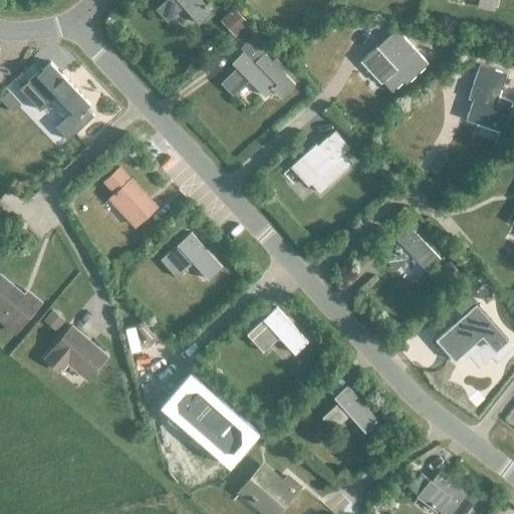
[(200,23),(213,12),(202,0),(164,0),(156,8),(168,21),(185,6),(200,23)]
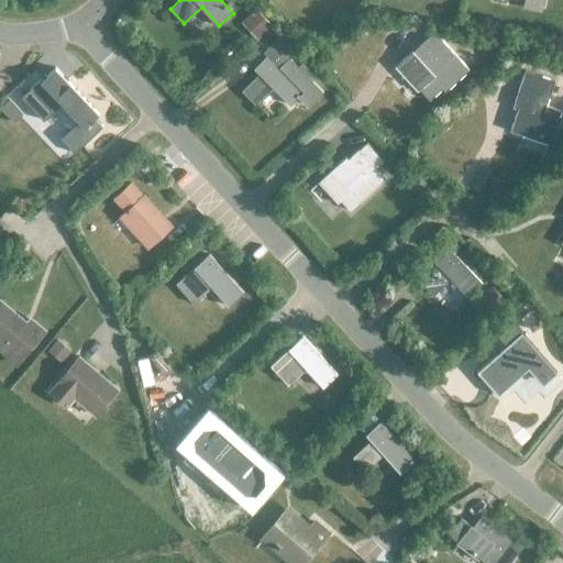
[(419,91),(420,89),(430,100),(443,88),(445,91),(470,69),(434,31),(412,52),(412,51),(396,66),(419,91)]
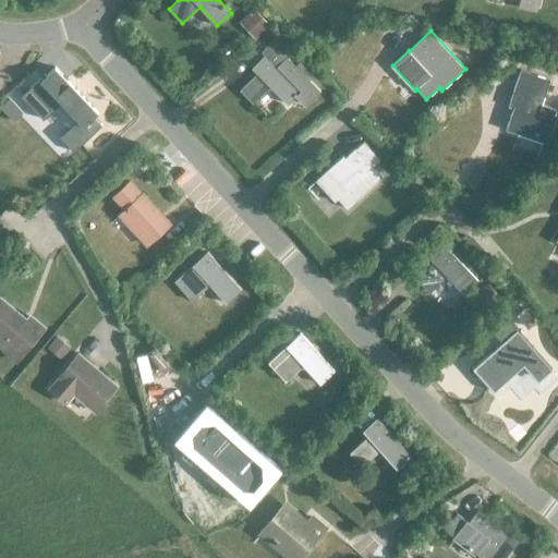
[(263,50),(266,53),(257,62),(263,68),(241,89),(254,102),(271,85),(289,104),(298,95),(306,105),(318,93),(307,81),(312,76),(299,63),(294,68),(284,59),(290,55),(275,39),(263,50)]
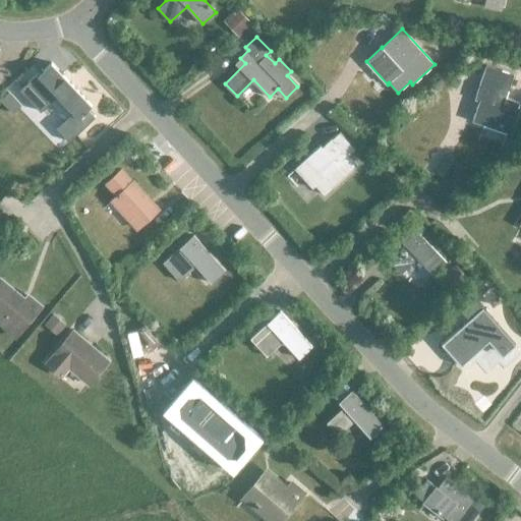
[(42,68),(19,90),(41,111),(58,95),(73,112),(56,128),(69,141),(96,116),(88,109),(92,105),(51,62),(43,70),(42,68)]
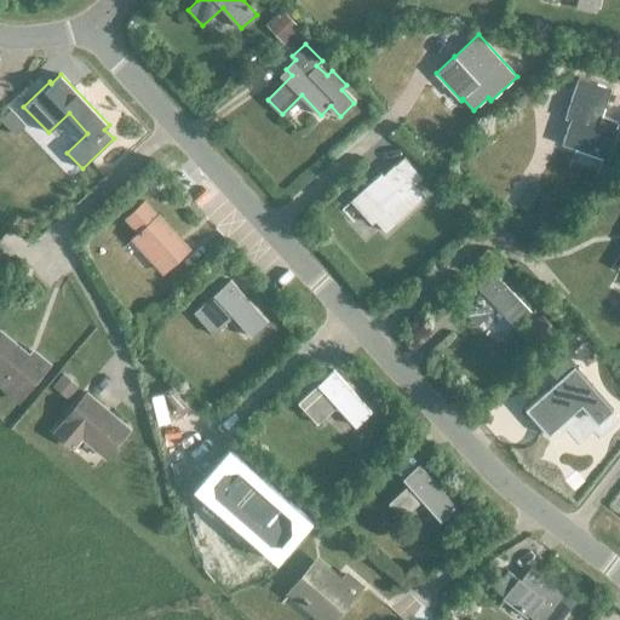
[(606,158),(619,121),(603,115),(613,89),(580,76),(568,110),(574,113),(563,143),(606,158)]
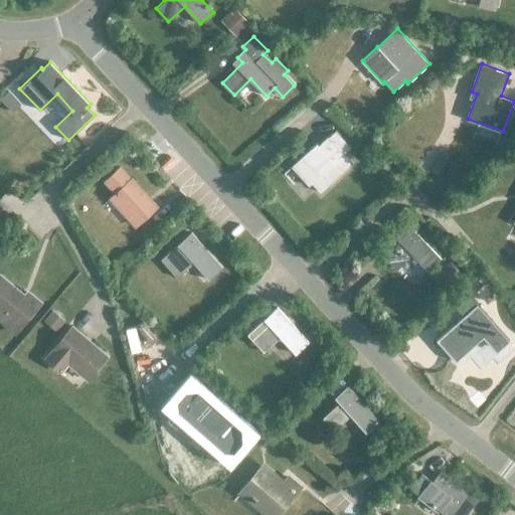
[(8,92),(0,99),(13,112),(20,105),(8,92)]
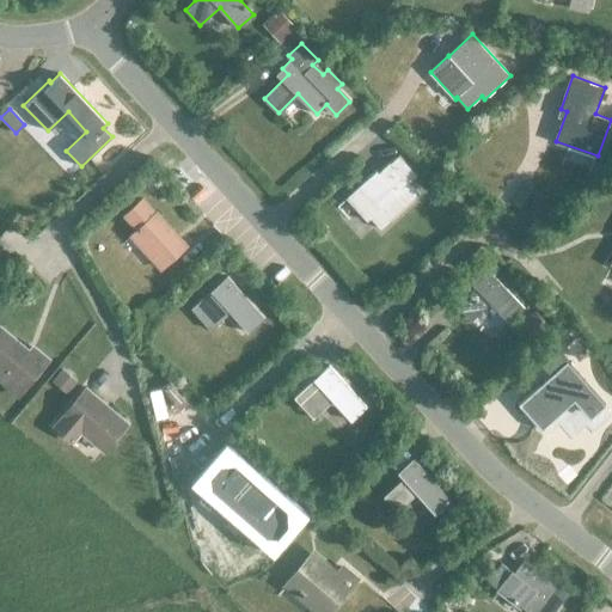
[(360,184),(350,194),(383,230),(392,220),(420,195),(410,183),(418,176),(399,155),(391,163),(380,172),(378,170),(360,184)]
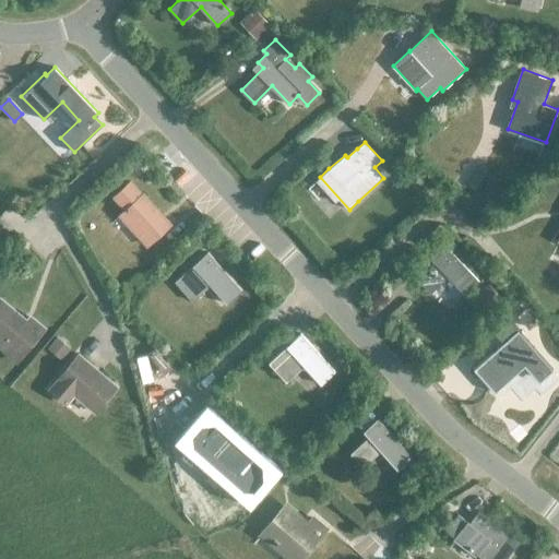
[(142,194),(130,181),(115,195),(127,209),(120,214),(147,245),(170,224),(143,194),(142,194)]
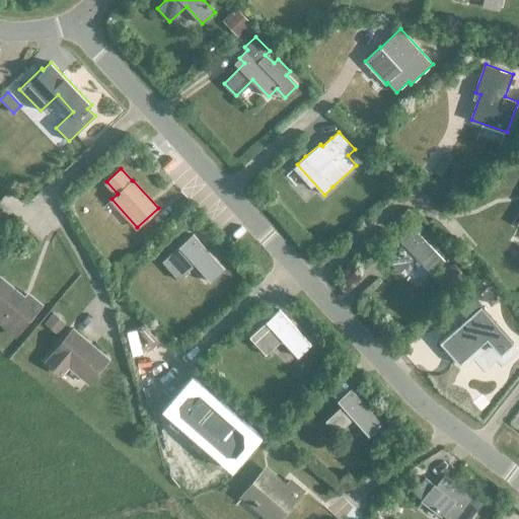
[(432,273),(445,261),(413,226),(404,234),(409,239),(388,258),(400,272),(417,256),(432,273)]
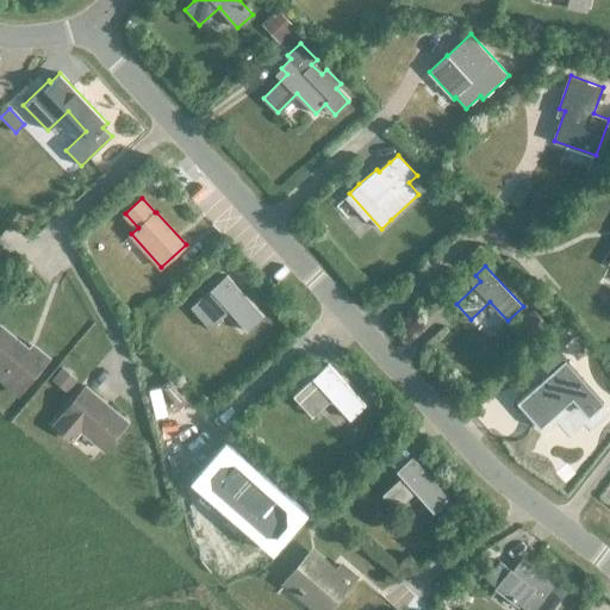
[(191,306),(195,312),(210,328),(230,311),(248,331),(263,317),(226,275),(191,306)]
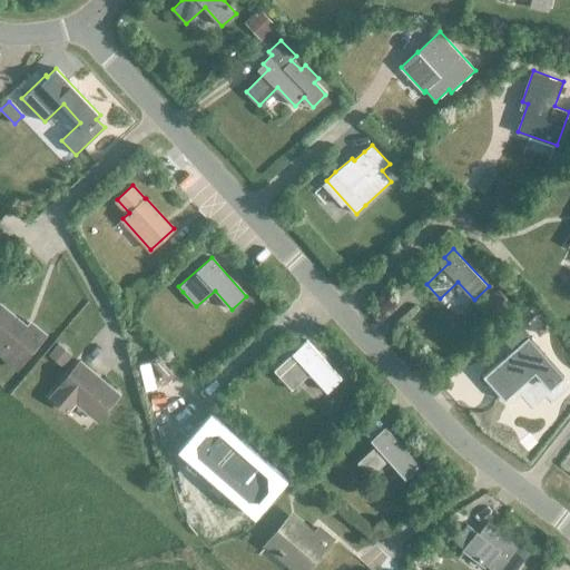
[(30,330),(0,304),(0,303),(0,351),(1,352),(0,352),(0,353),(17,369),(46,334),(33,325),(30,330)]
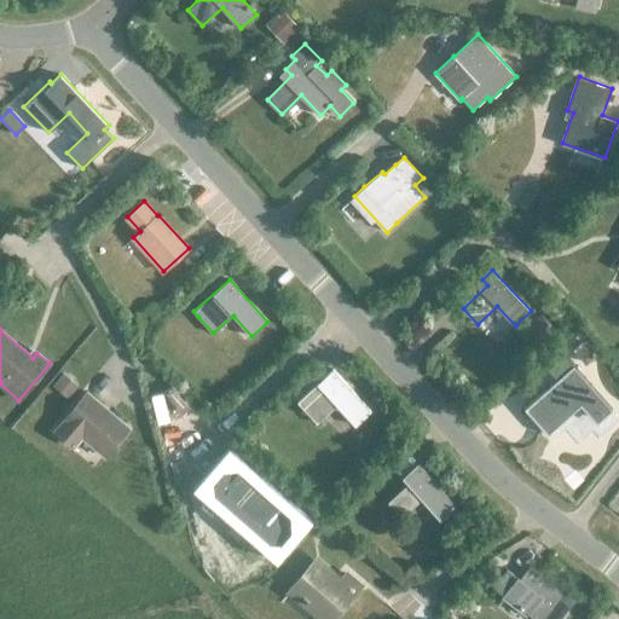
[(570,387),(532,421),(545,435),(556,447),(590,416),(605,432),(618,417),(618,416),(583,377),(586,374),(577,363),(561,377),(570,387)]
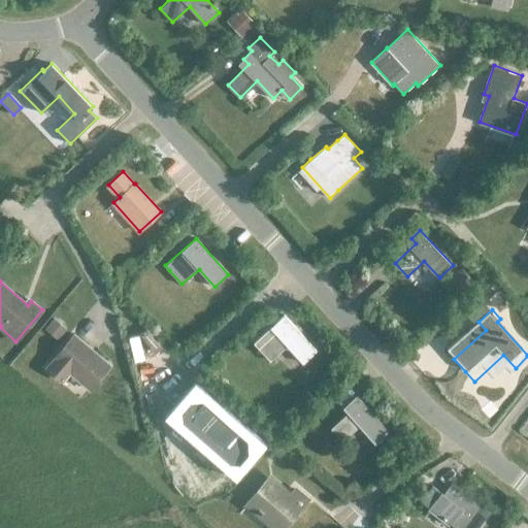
[(303,362),(317,350),(284,315),(275,322),(281,328),(259,348),(271,361),(288,345),(303,362)]
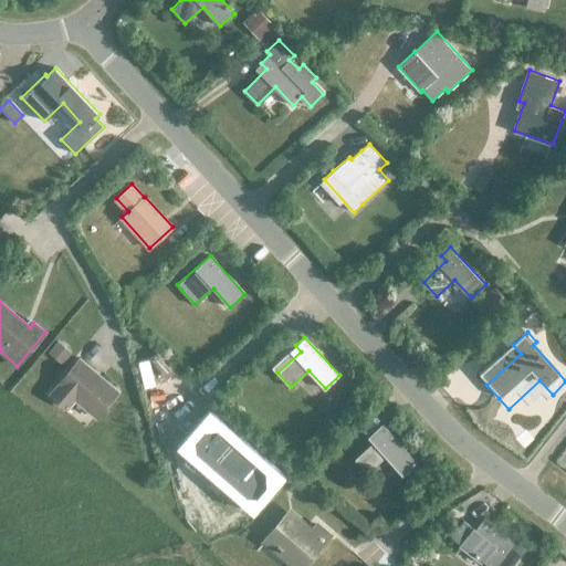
[(118,391),(80,358),(50,394),(67,408),(75,399),(96,417),(118,391)]
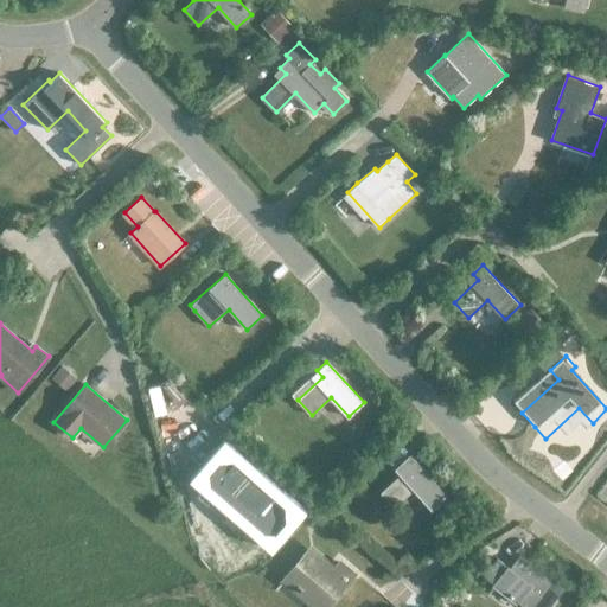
[(433,509),(447,496),(410,454),(400,464),(406,470),(381,492),(395,506),(414,489),(433,509)]
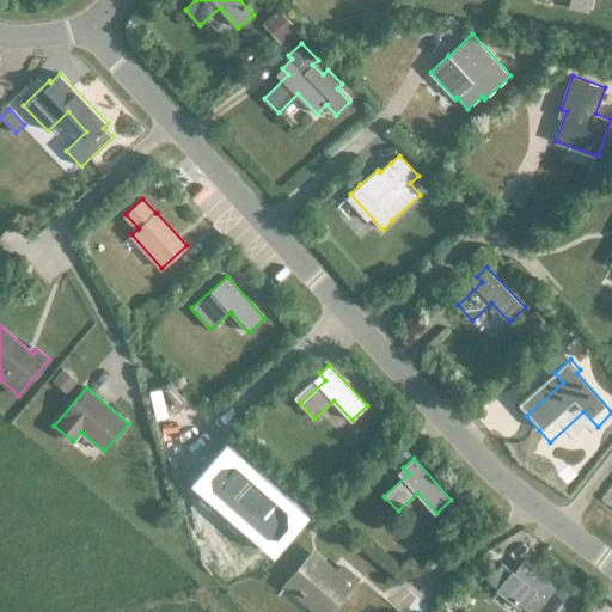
[(279,542),(300,516),(233,459),(212,483),(279,542)]
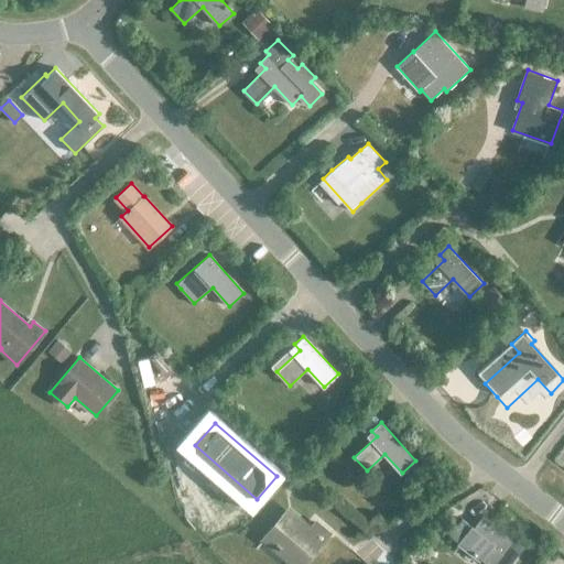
[(294,563),(301,563),(328,533),(316,522),(310,530),(288,511),(267,535),(288,554),(286,556),(294,563)]
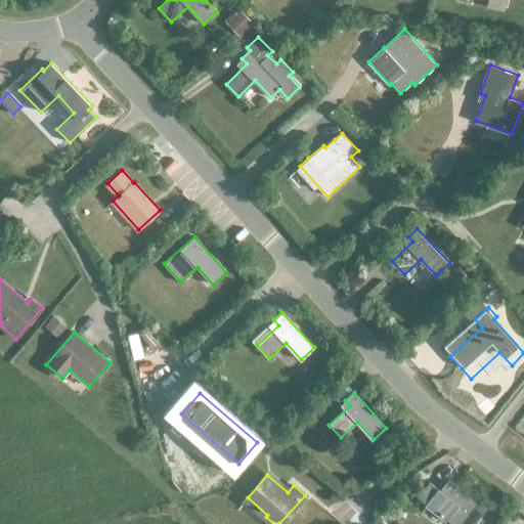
[(429,484),(419,497),(426,504),(446,520),(447,519),(452,523),(473,523),(486,509),(448,479),(440,490),(438,488),(436,489),(429,484)]
